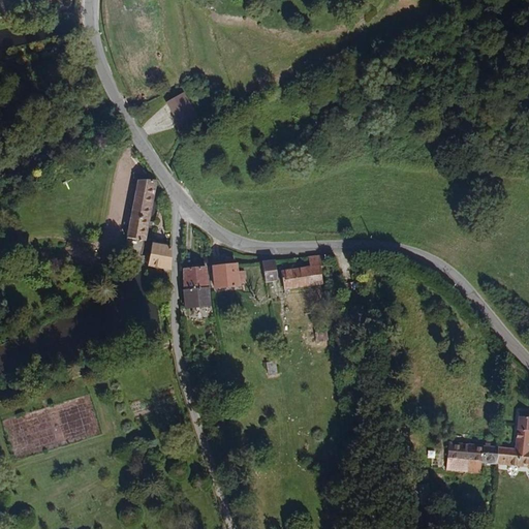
[(197,116),(185,93),(167,102),(181,125),(197,116)]
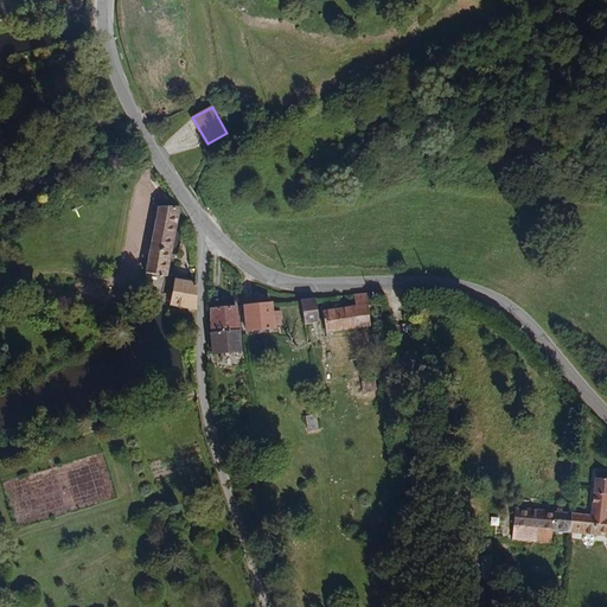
[(165,282),(179,210),(160,206),(146,279),(165,282)]
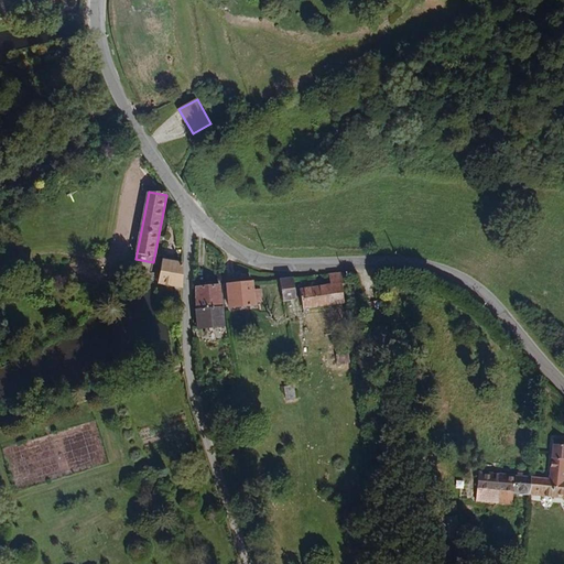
[(182,288),(182,262),(163,260),(159,284),(182,288)]
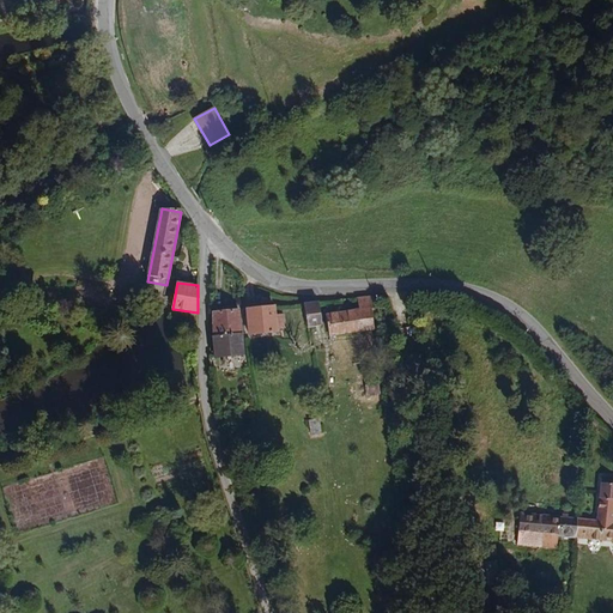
[(372,331),(370,307),(374,307),(372,297),(357,298),(359,309),(329,314),(333,335),(372,331)]
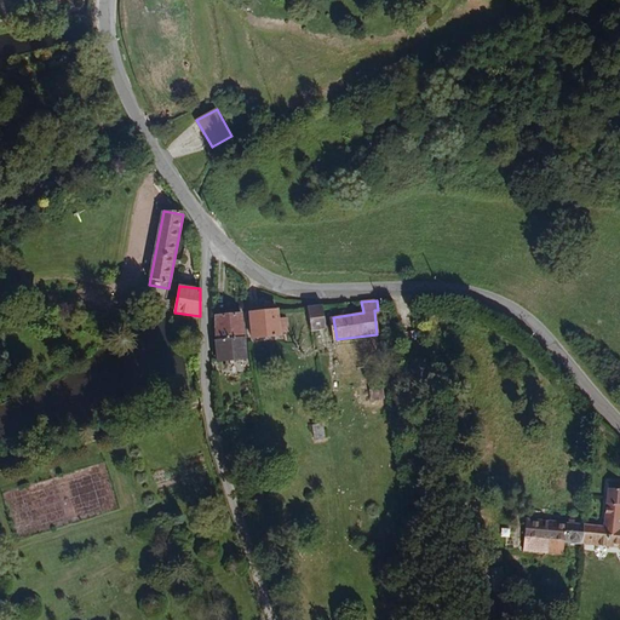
[(325,327),(321,305),(310,308),(314,328),(325,327)]
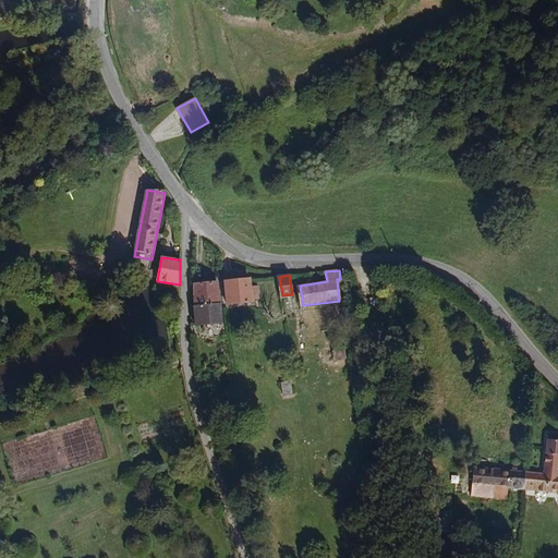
[(261,299),(259,286),(252,287),(251,278),(225,280),(227,304),(253,301),(253,299),(261,299)]
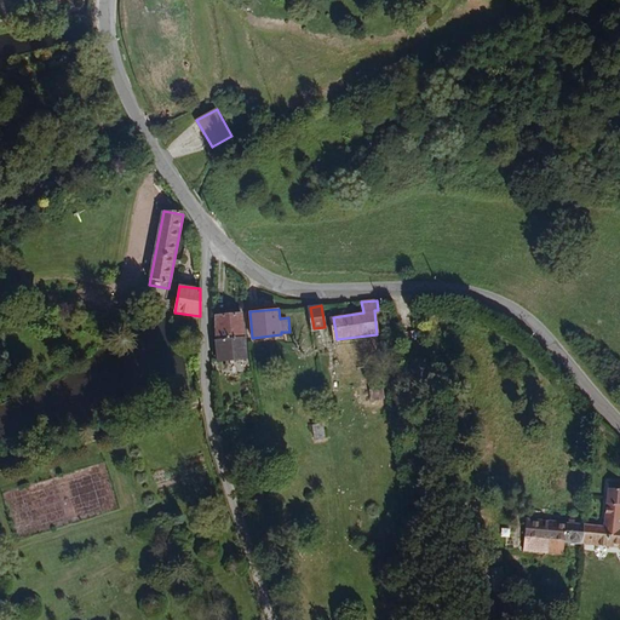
[(247,359),(242,313),(218,314),(223,361),(247,359)]
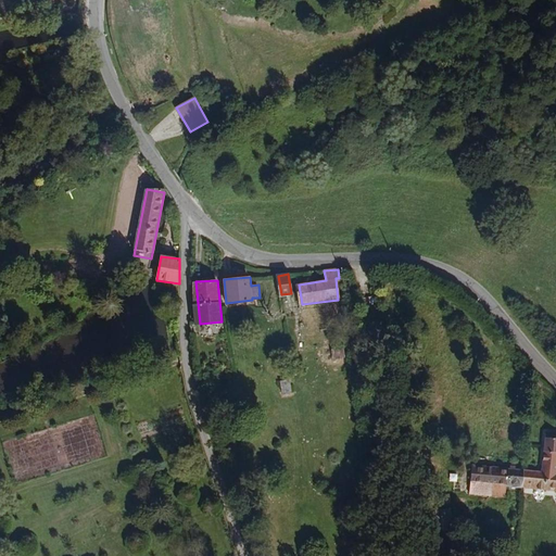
[(290,380),(280,380),(281,393),(291,392),(290,380)]
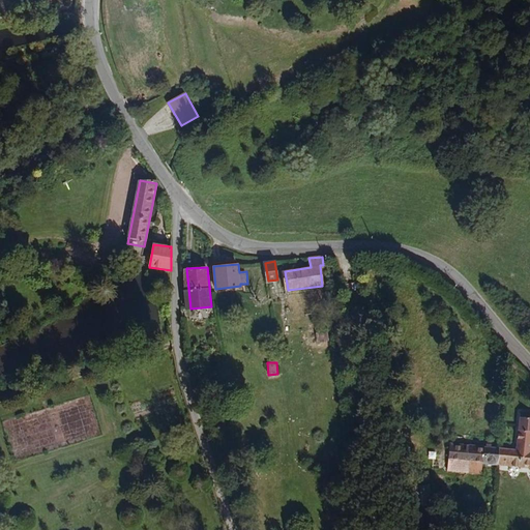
[(529,462),(529,440),(529,446),(510,444),(508,461),(529,462)]
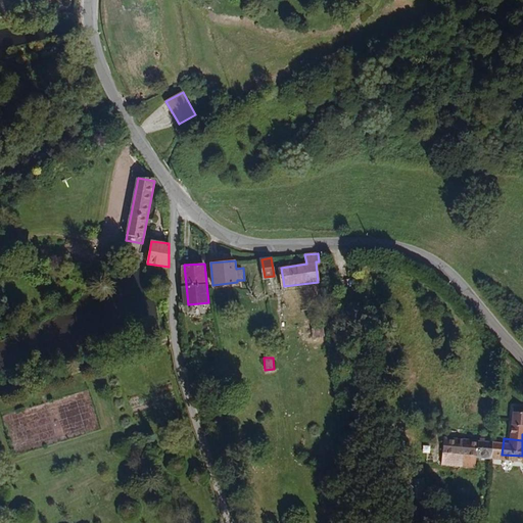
[(502,455),(504,438),(465,435),(464,450),(487,453),(486,463),(501,465),(502,455)]
